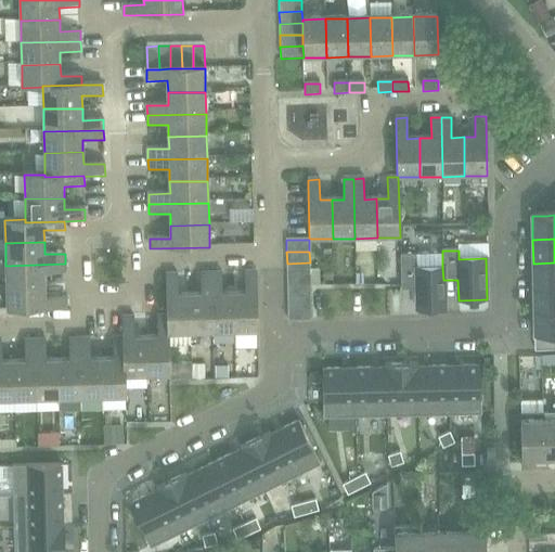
[(416,256),(400,256),(401,291),(416,291),(415,269),(416,269),(416,256)]
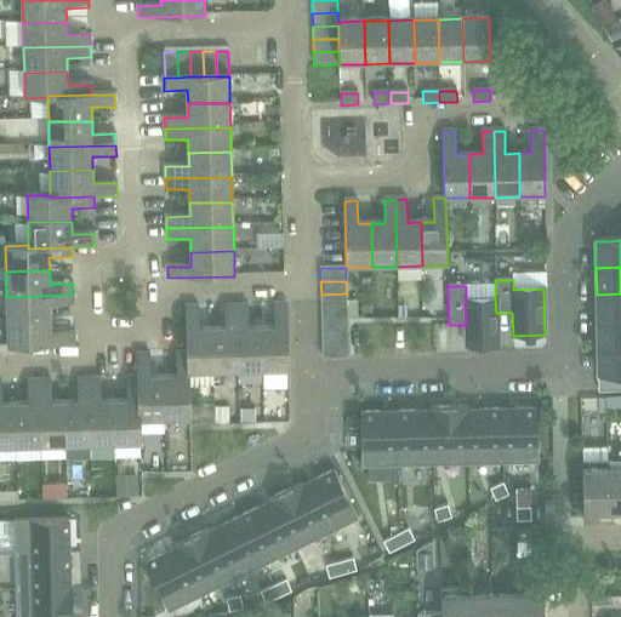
[(347,307),(347,293),(322,295),(322,308),(347,307)]
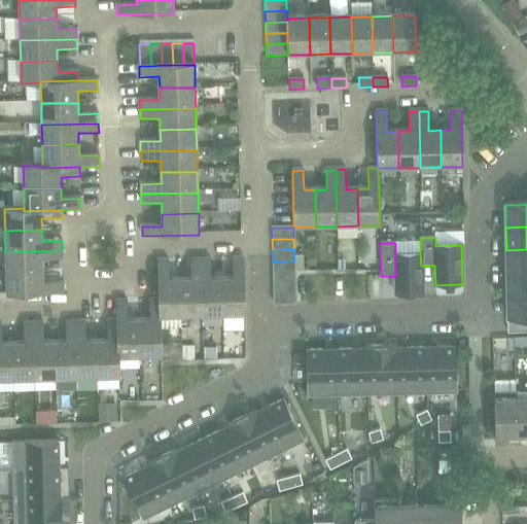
[(526,271),(526,249),(506,250),(506,272),(526,271)]
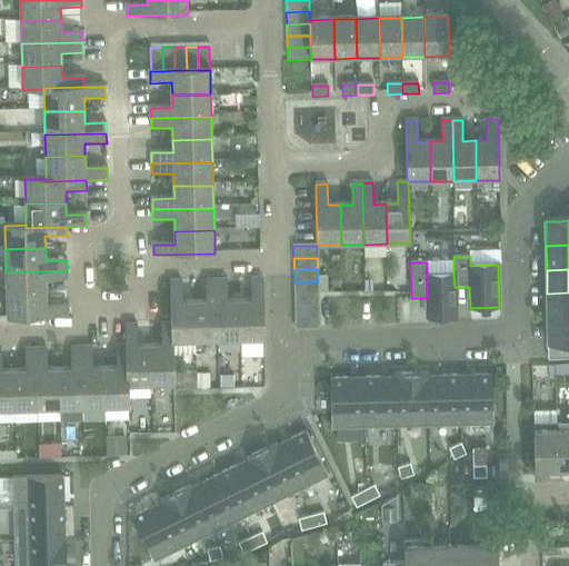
[(6,272),(7,295),(46,294),(46,281),(68,281),(67,270),(6,272)]
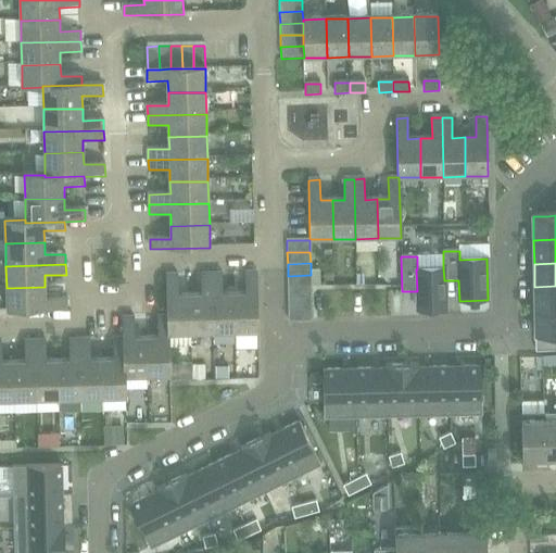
[(417,269),(416,269),(417,291),(417,311),(446,310),(445,280),(444,280),(443,268),(417,269)]
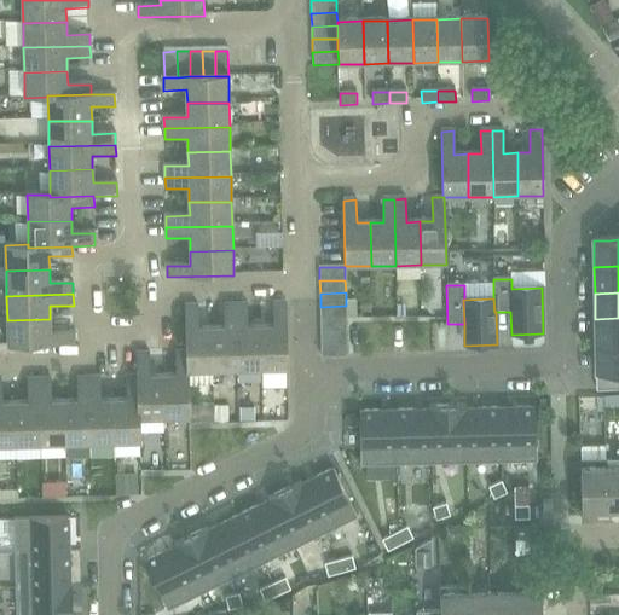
[(275,328),(261,328),(262,371),(288,371),(287,305),(275,305),(275,328)]
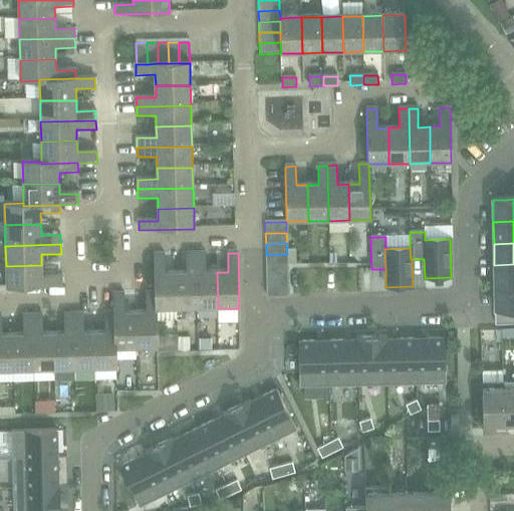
[(187,273),(176,273),(177,309),(197,309),(196,254),(187,254),(187,273)]
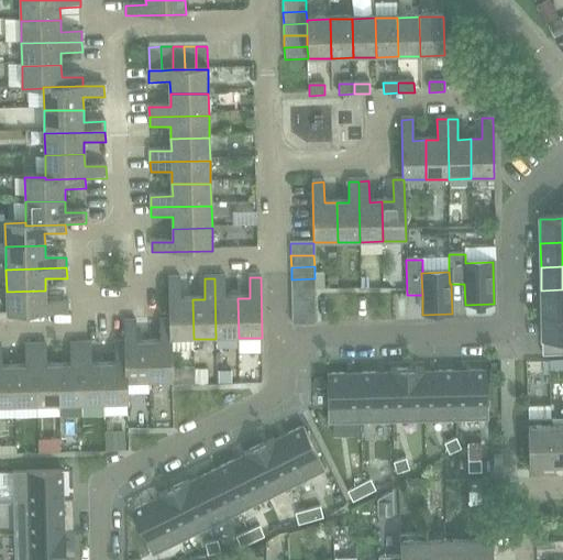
[(225,278),(214,278),(216,339),(239,338),(238,298),(225,298),(225,278)]
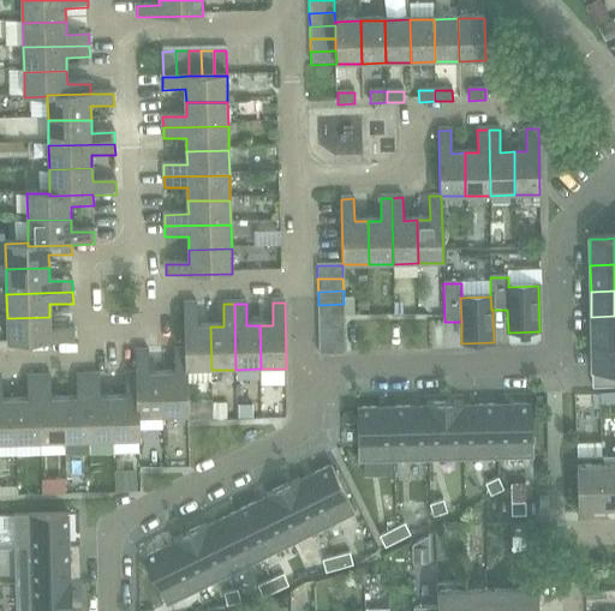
[(344,317),(344,304),(318,305),(318,318),(344,317)]
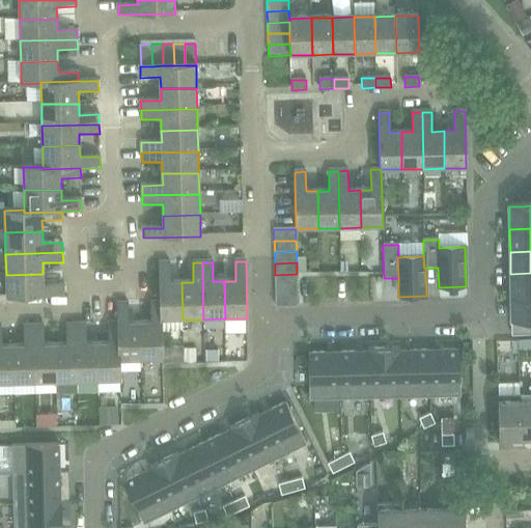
[(160,264),(161,304),(161,320),(162,320),(183,320),(182,282),(170,282),(169,264),(160,264)]
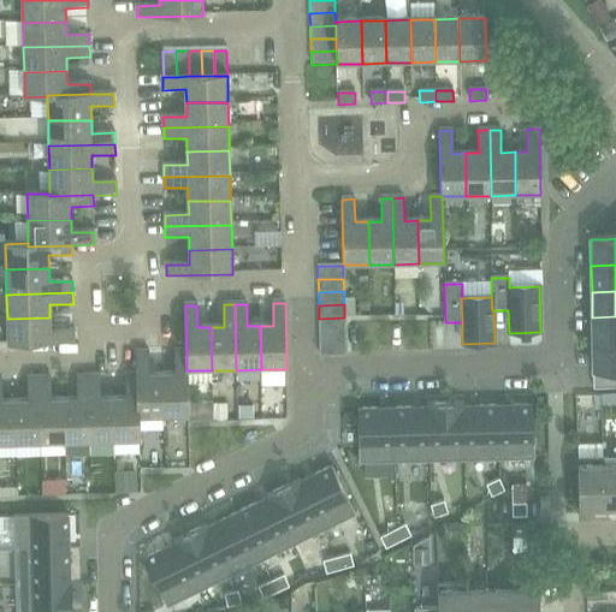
[(615,343),(615,316),(592,318),(593,344),(615,343)]
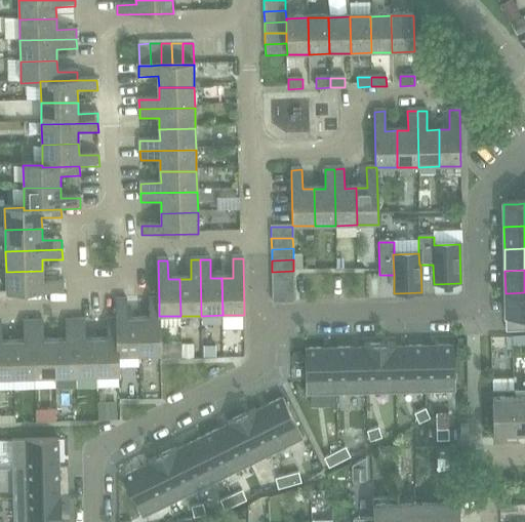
[(42,271),(6,272),(6,293),(14,293),(22,293),(63,292),(63,282),(43,282),(42,271)]
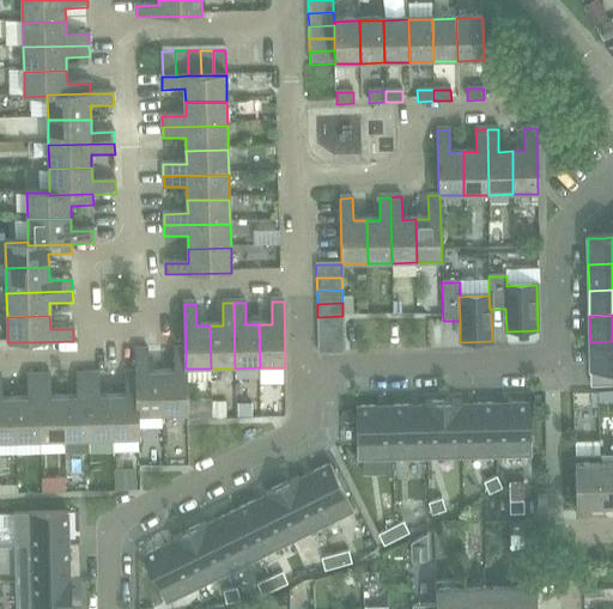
[(344,329),(343,316),(317,317),(319,330),(344,329)]
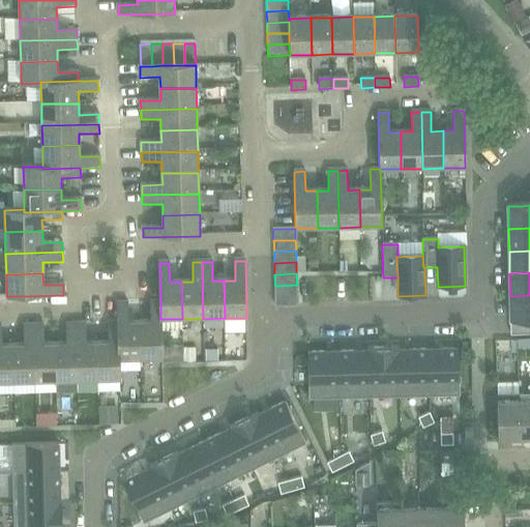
[(297,296),(297,285),(275,286),(275,296),(297,296)]
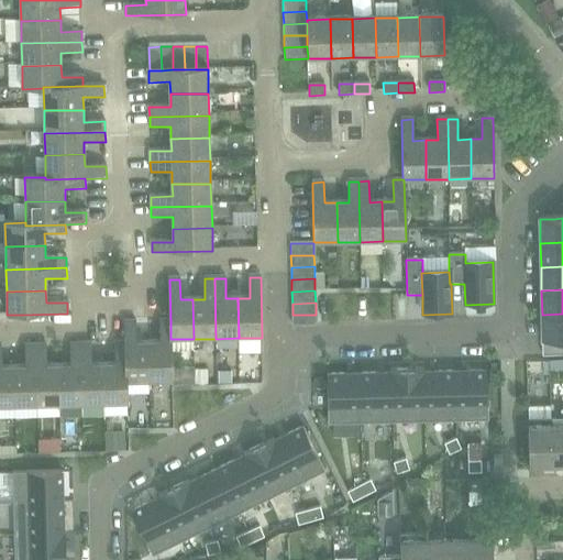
[(562,314),(542,315),(542,340),(562,339),(562,314)]
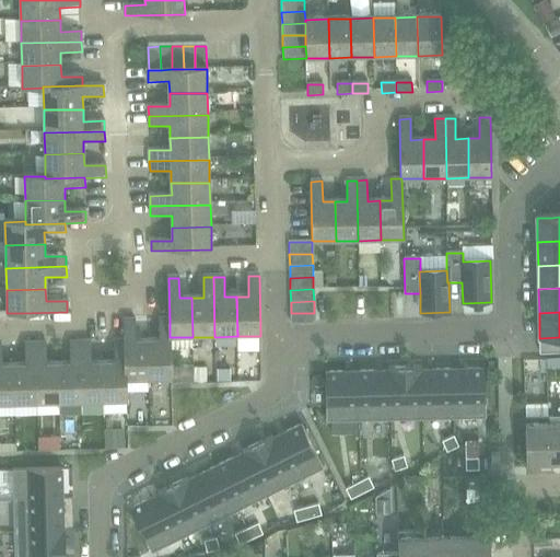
[(314,325),(314,313),(291,313),(291,325),(314,325)]
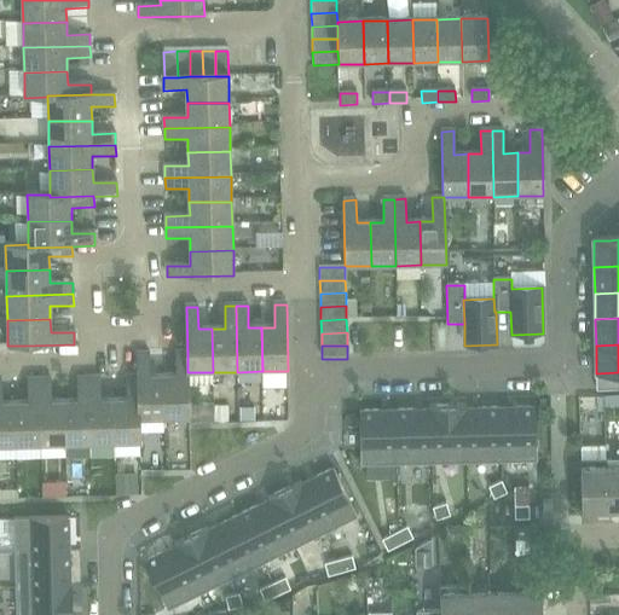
[(178,377),(163,378),(165,419),(190,419),(189,372),(187,372),(187,354),(177,354),(178,377)]
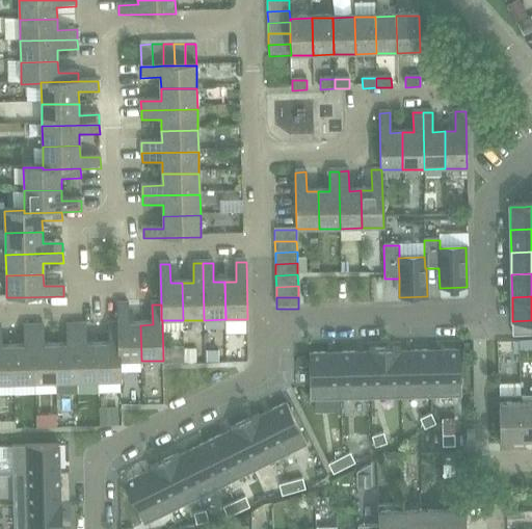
[(117,306),(118,325),(118,362),(121,362),(141,361),(140,325),(129,325),(129,306),(117,306)]
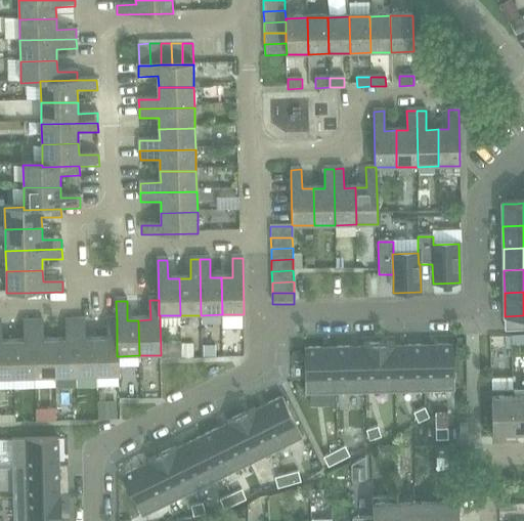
[(107,340),(96,341),(97,377),(119,376),(119,356),(117,356),(117,320),(107,320),(107,340)]
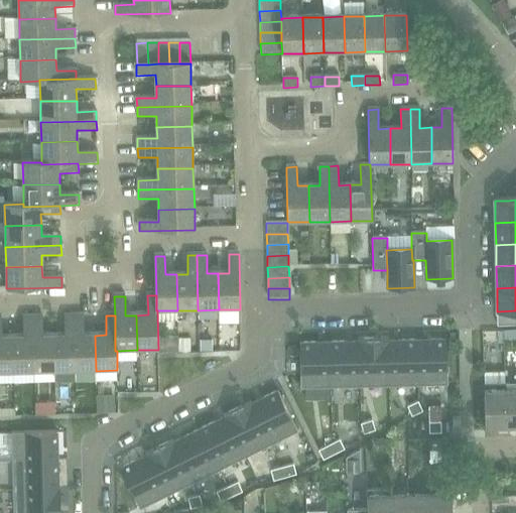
[(65,336),(53,336),(54,372),(75,371),(74,316),(65,316),(65,336)]
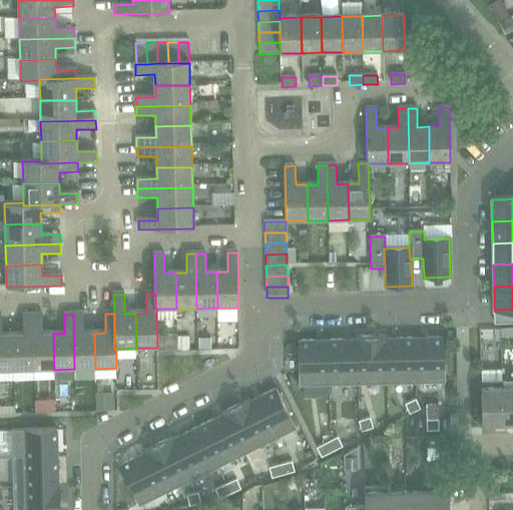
[(83,315),(73,315),(74,369),(95,369),(94,334),(83,334),(83,315)]
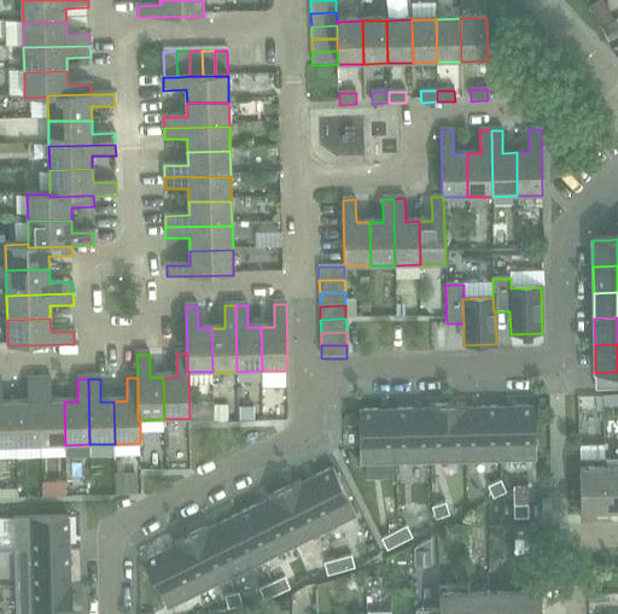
[(0,446),(16,446),(16,404),(3,404),(1,380),(0,380),(0,446)]
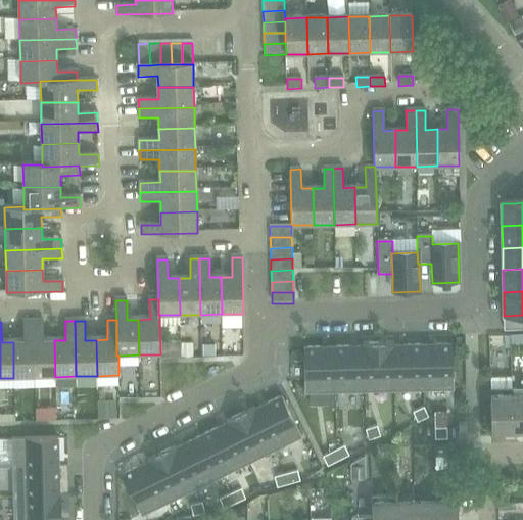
[(25,341),(13,342),(13,378),(35,378),(34,322),(24,322),(25,341)]
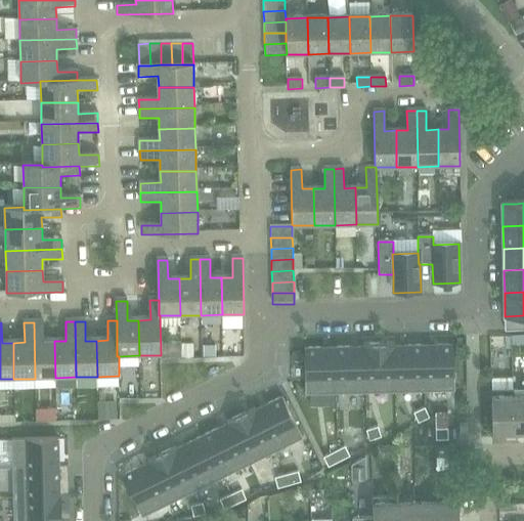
[(43,322),(34,322),(35,379),(55,378),(54,341),(43,342),(43,322)]
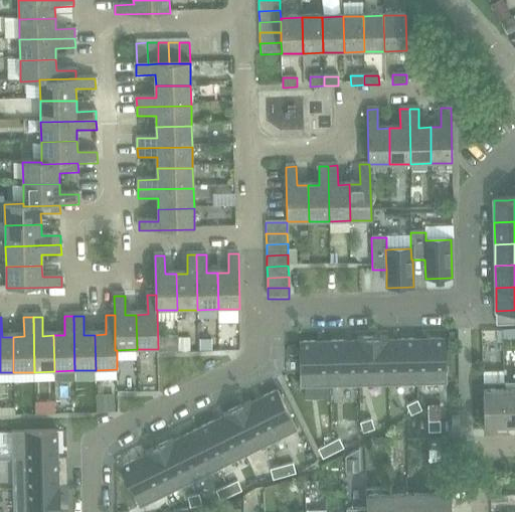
[(359,387),(388,387),(387,342),(388,342),(388,340),(357,341),(357,343),(358,343),(359,387)]
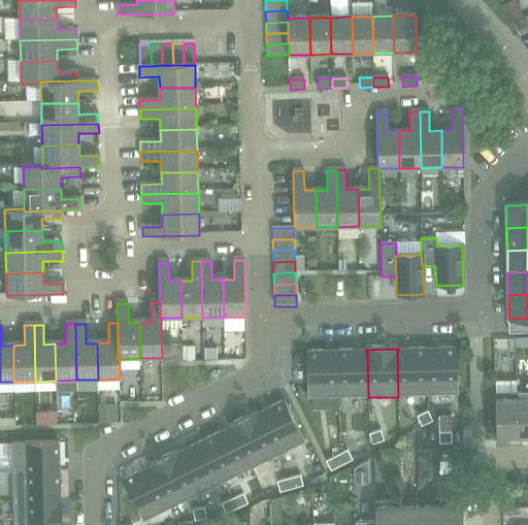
[(398,397),(427,396),(426,350),(398,351),(397,351),(398,397)]
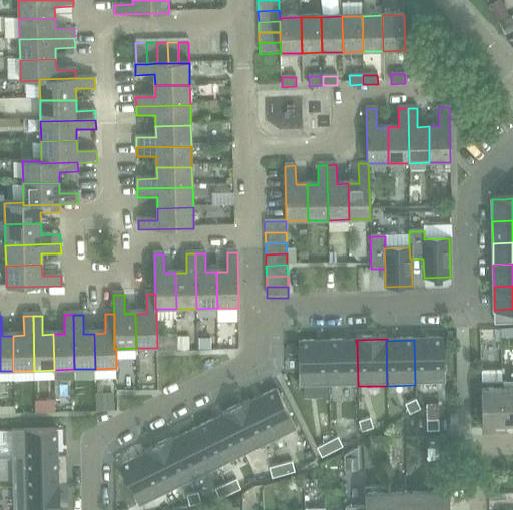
[(414,340),(415,385),(445,384),(444,340),(414,340)]
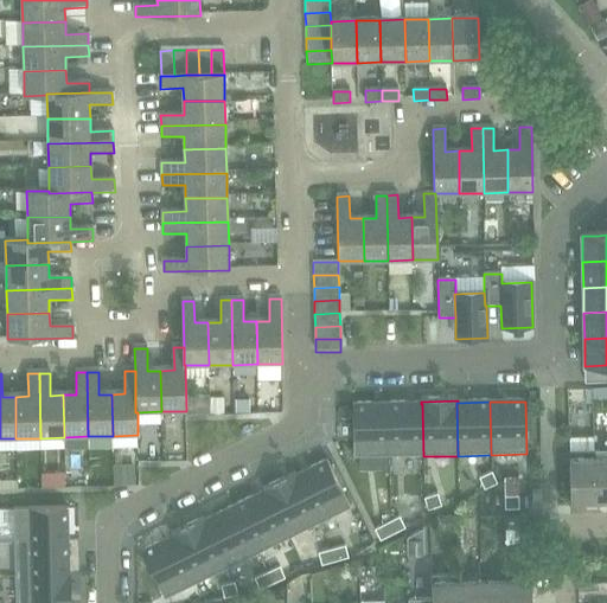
[(389,457),(423,456),(422,404),(421,404),(388,405),(389,457)]
